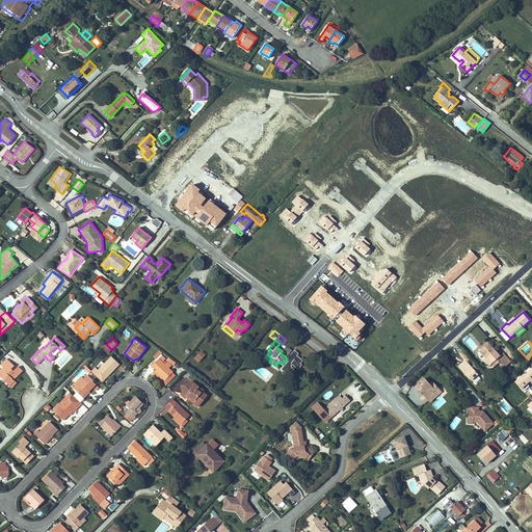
[(111,349),(106,344),(102,348),(108,353),(111,349)]
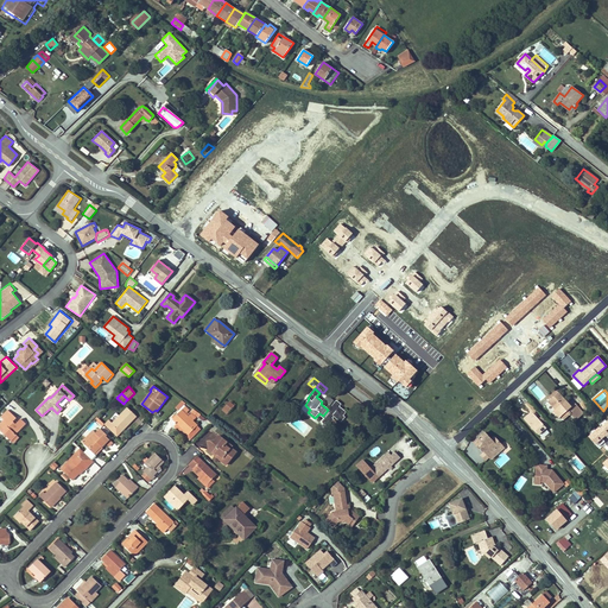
[(571,406),(558,393),(549,400),(556,409),(553,411),(562,420),(570,413),(576,419),(583,413),(575,404),(571,406)]
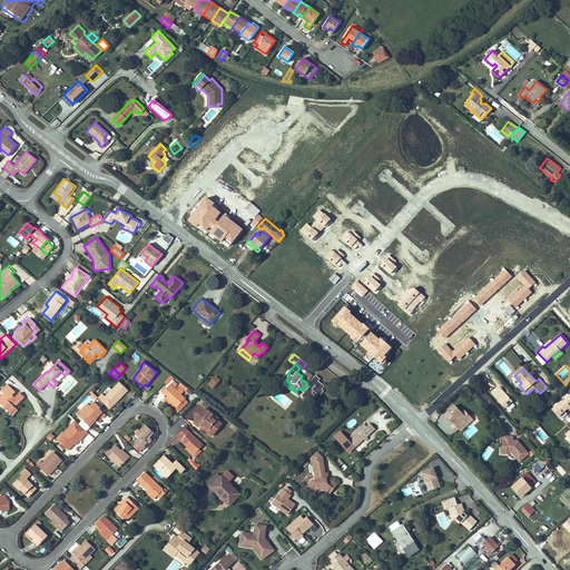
[(504,394),(500,389),(503,385),(494,376),(491,380),(498,387),(491,393),(504,408),(511,401),(504,394)]
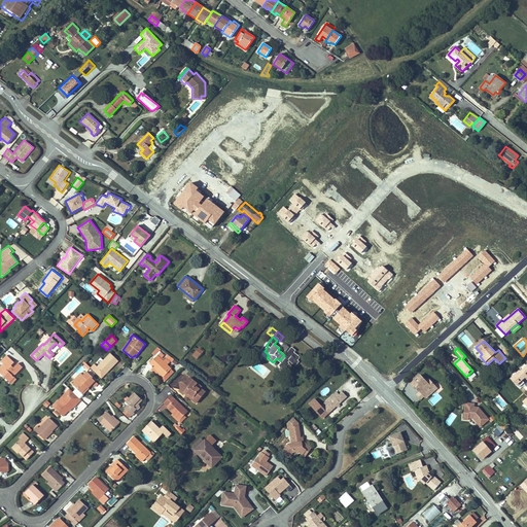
[(288,362),(289,360),(294,365),(297,361),(296,360),(300,356),(293,352),(294,351),(291,349),(285,355),(284,355),(280,360),(282,362),(280,364),(285,369),(289,363),(288,362)]
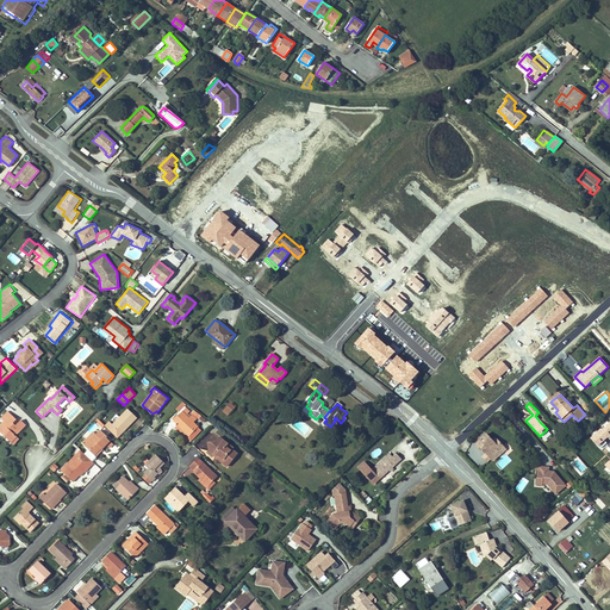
[(122,434),(137,418),(128,410),(112,425),(122,434)]
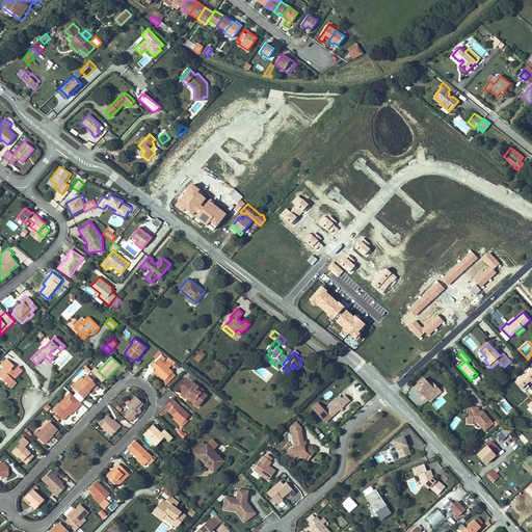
[(173,372),(159,360),(153,365),(156,367),(154,370),(165,380),(173,372)]
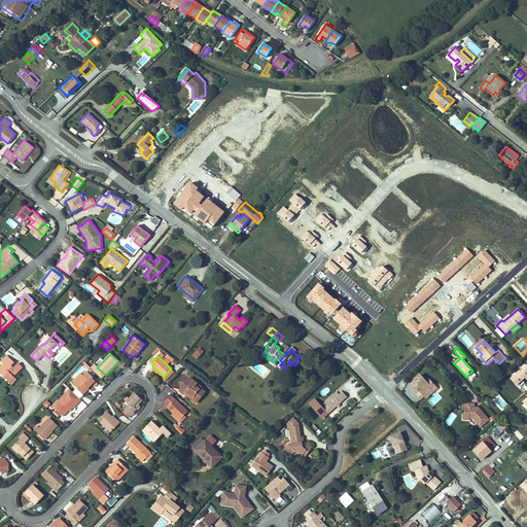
[(12,376),(22,366),(18,362),(13,367),(10,364),(13,361),(8,357),(3,363),(0,365),(0,367),(0,369),(4,372),(1,375),(9,382),(13,377),(12,376)]
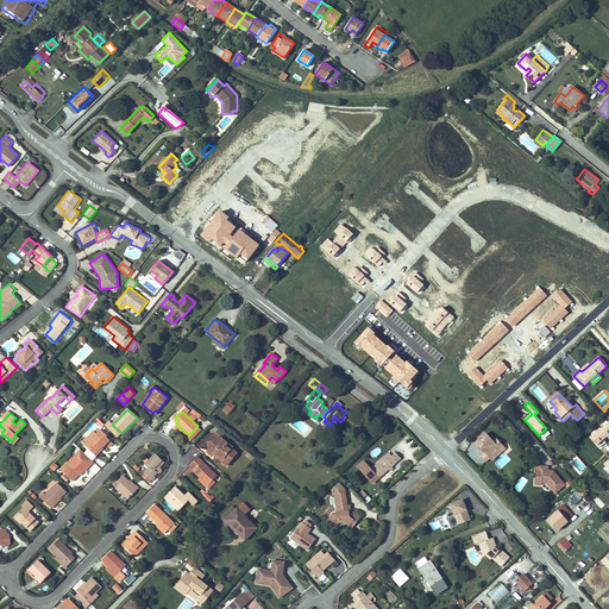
[(550,426),(542,418),(539,421),(546,428),(550,426)]
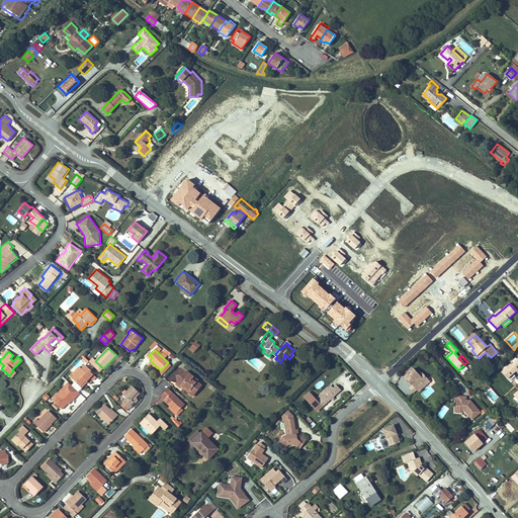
[(89,361),(99,372),(103,368),(95,361),(92,358),(89,361)]
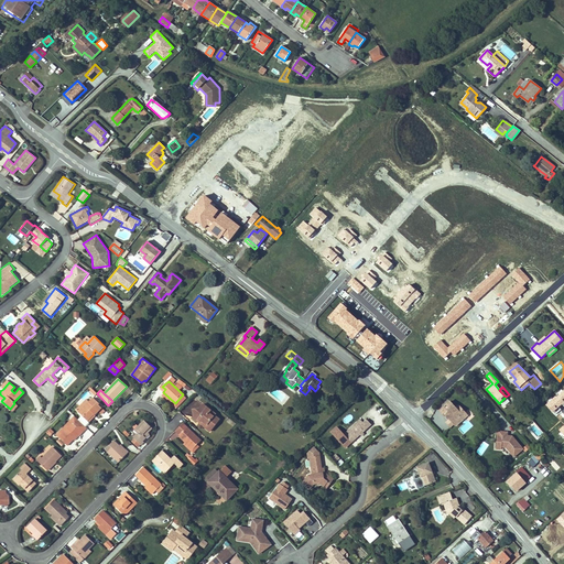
[(101,408),(98,404),(98,403),(93,399),(89,402),(80,411),(84,414),(83,416),(87,421),(94,414),(93,413),(95,412),(96,413),(98,411),(101,408)]
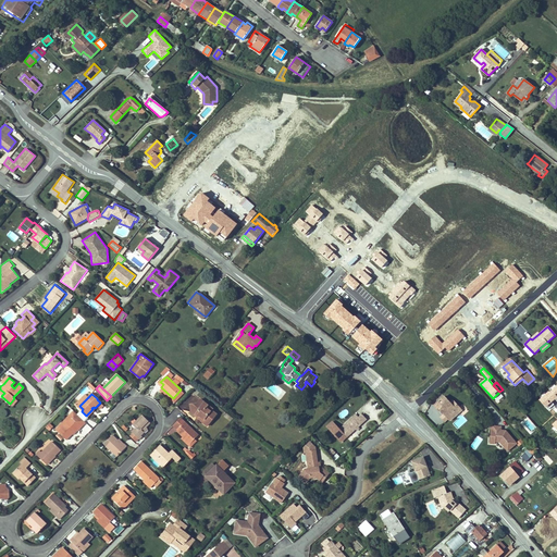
[(79,406),(88,397),(85,395),(75,405),(77,408),(78,408),(79,406)]
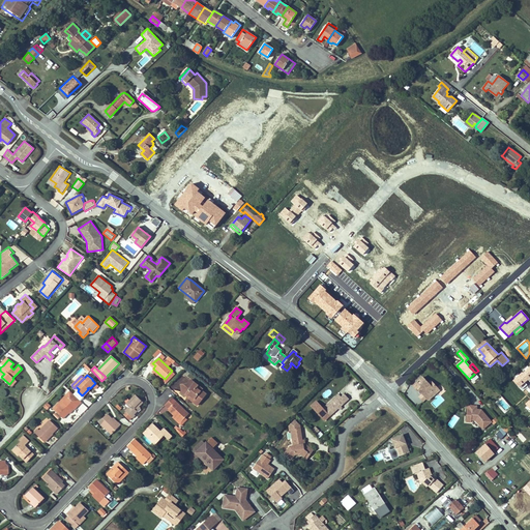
[(422,378),(413,386),(416,390),(417,389),(422,394),(419,396),(423,402),(427,399),(428,401),(439,390),(431,381),(428,383),(422,378)]
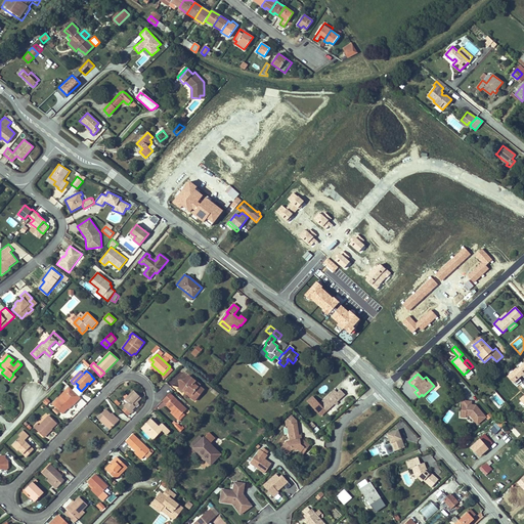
[(200,394),(204,389),(199,386),(198,387),(193,384),(195,382),(187,376),(185,380),(180,380),(181,387),(187,392),(187,391),(191,394),(190,396),(189,397),(194,400),(200,394)]
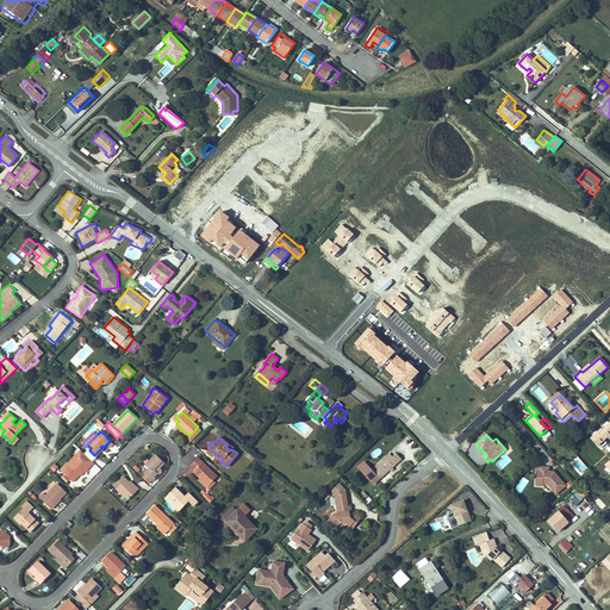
[(223,459),(218,455),(218,456),(211,450),(210,442),(209,443),(209,452),(222,461),(223,459)]
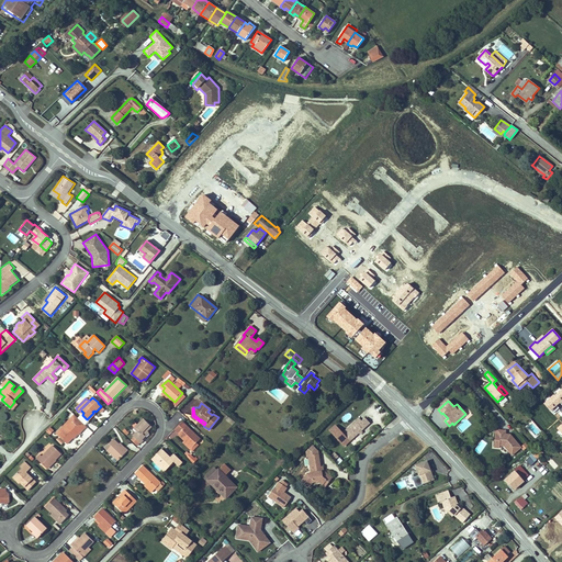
[(82,430),(80,429),(85,425),(74,415),(66,424),(68,426),(58,436),(66,444),(67,444),(72,438),(77,434),(78,435),(82,430)]
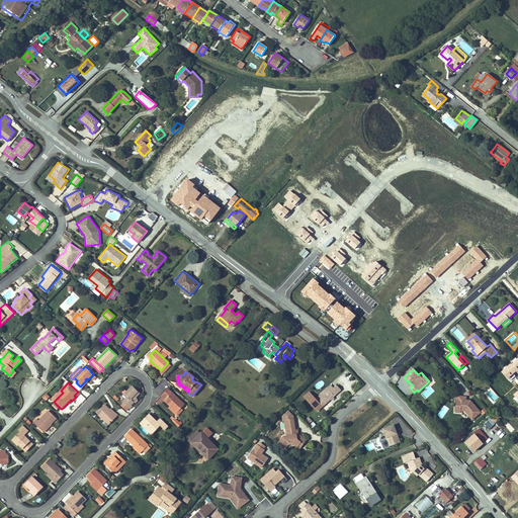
[(334,398),(341,391),(336,384),(334,387),(331,384),(318,396),(321,404),(323,407),(327,404),(331,400),(333,402),(335,399),(334,398)]
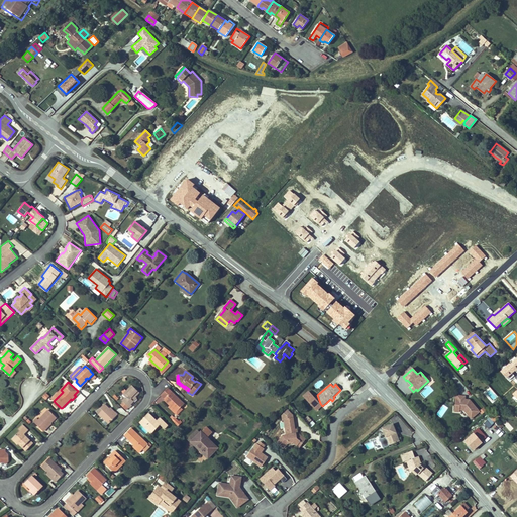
[(135,398),(139,393),(132,386),(126,391),(124,390),(122,392),(123,394),(123,395),(131,402),(133,399),(135,398)]
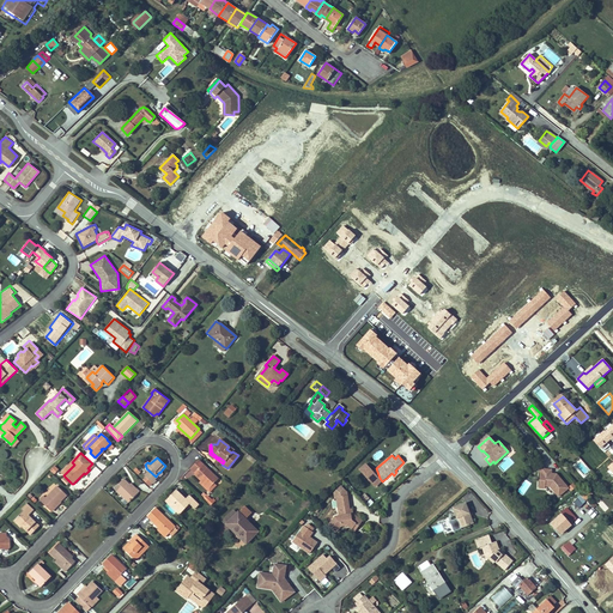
[(218,479),(199,460),(190,468),(195,474),(210,489),(218,479)]
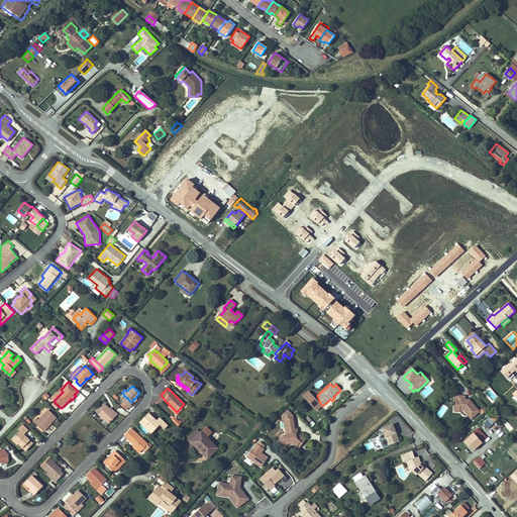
[(54,401),(63,392),(61,390),(52,399),(54,401)]
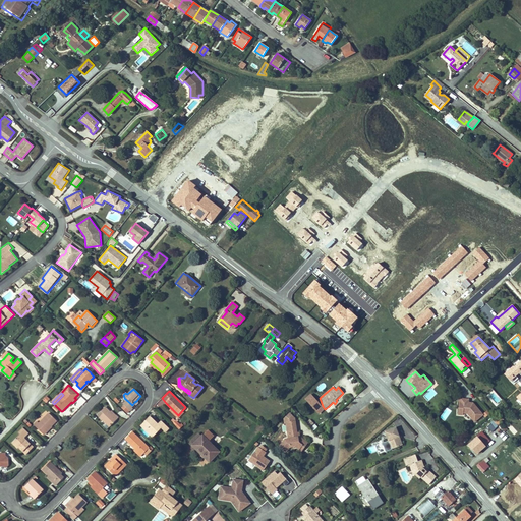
[(323,406),(310,394),(304,399),(319,415),(325,409),(323,406)]
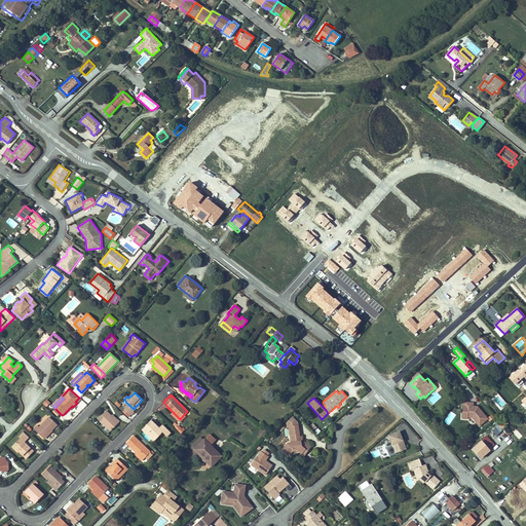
[(467,416),(472,417),(479,425),(487,418),(477,406),(475,406),(475,407),(472,407),(472,403),(463,402),(463,406),(462,405),(462,415),(467,415),(467,416)]
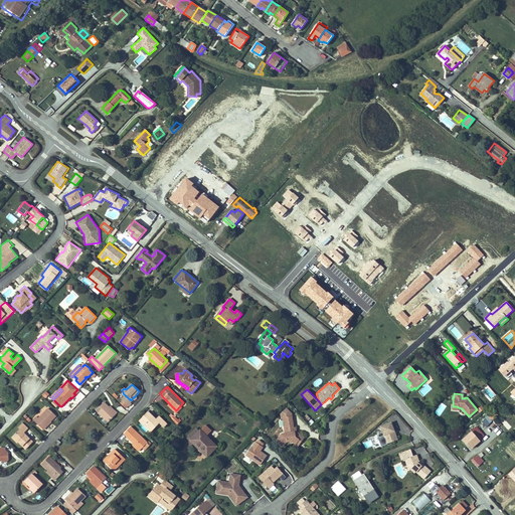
[(114,412),(109,407),(104,402),(97,410),(109,422),(118,413),(115,410),(114,412)]
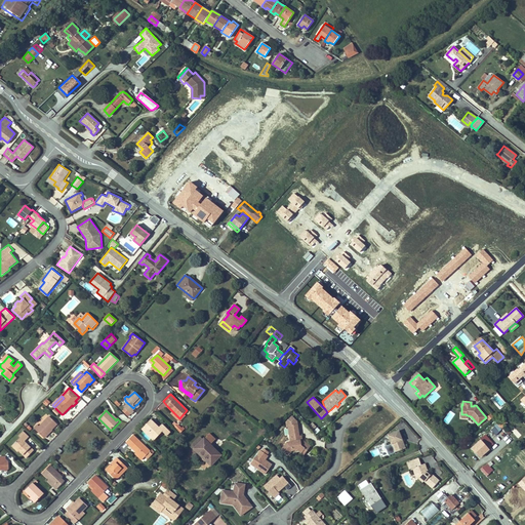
[(286,427),(288,428),(290,441),(287,442),(280,451),(289,455),(292,451),(297,450),(300,453),(305,448),(308,450),(311,445),(303,439),(300,439),(300,436),(298,423),(297,421),(292,415),(286,421),(286,427)]
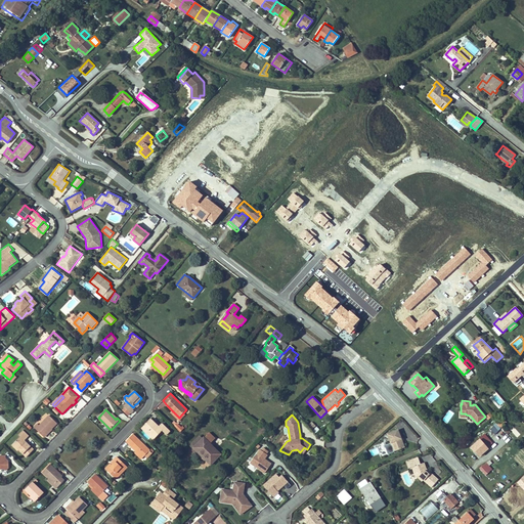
[(56,424),(49,416),(40,426),(36,430),(43,437),(56,424)]
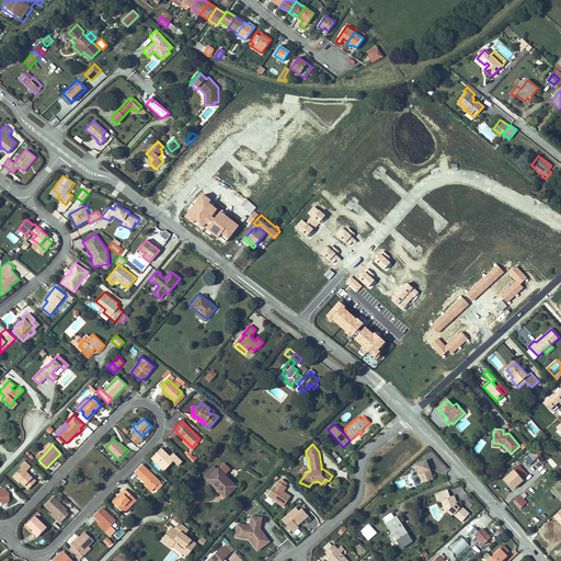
[(530,465),(542,451),(537,447),(525,460),(530,465)]
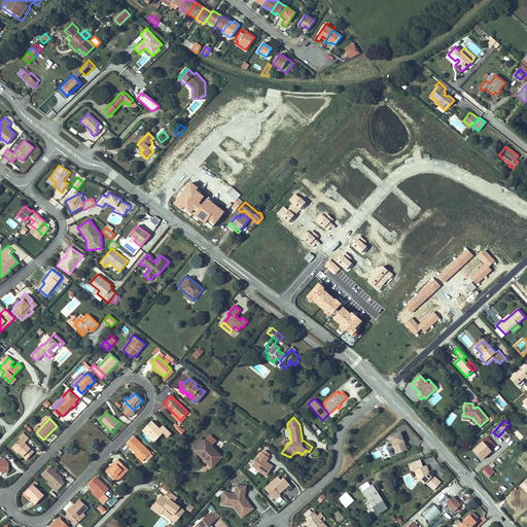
[(157,435),(162,432),(163,433),(168,437),(171,434),(163,426),(160,429),(151,422),(150,423),(143,430),(146,434),(151,440),(152,437),(155,441),(160,437),(157,435)]
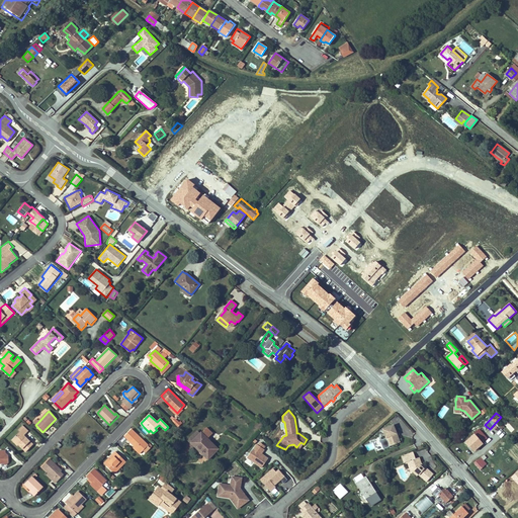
[(172,415),(169,419),(178,427),(181,424),(172,415)]
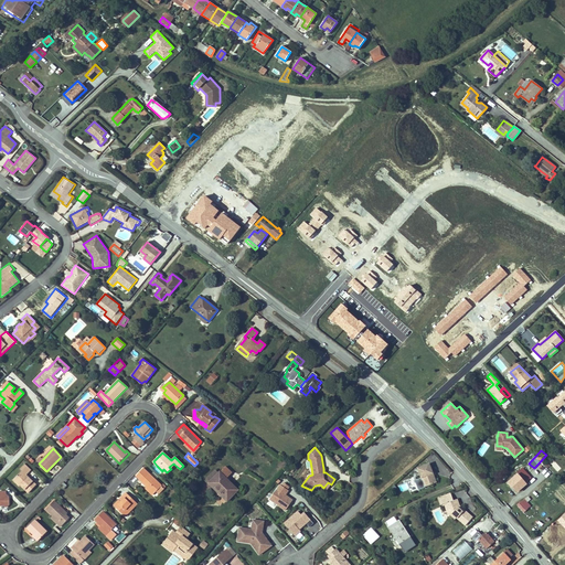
[(434,483),(430,475),(433,473),(428,464),(417,468),(424,487),(428,486),(434,483)]
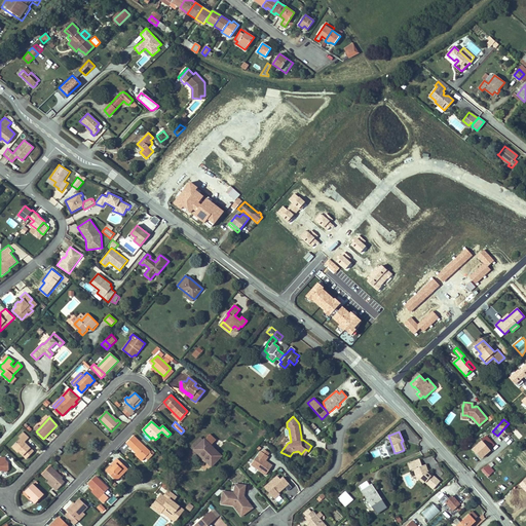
[(33,452),(24,443),(29,439),(23,433),(19,437),(20,439),(14,445),(20,451),(19,451),(27,459),(33,452)]
